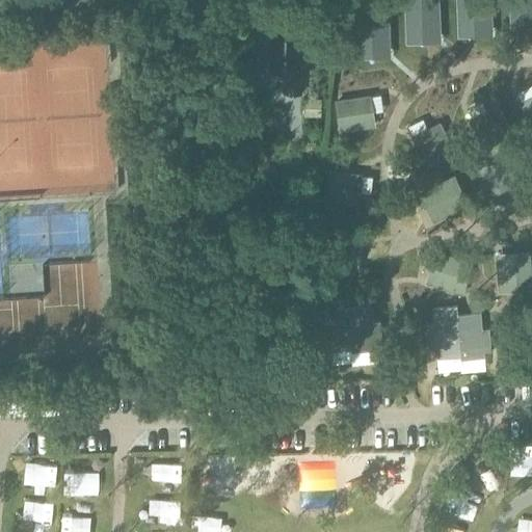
[(440,0),(409,0),(411,36),(442,34),(440,0)]
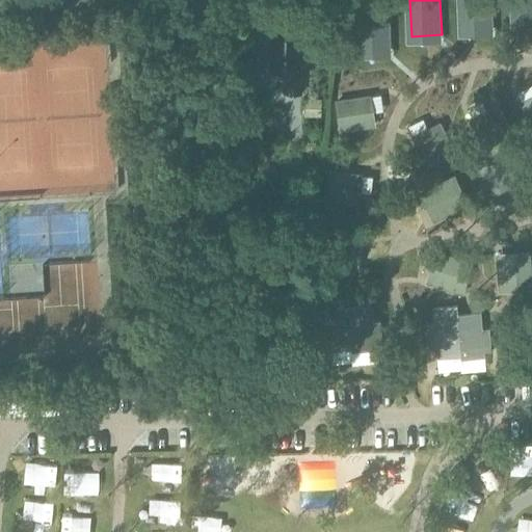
[(461,0),(463,30),(495,29),(494,0),(461,0)]
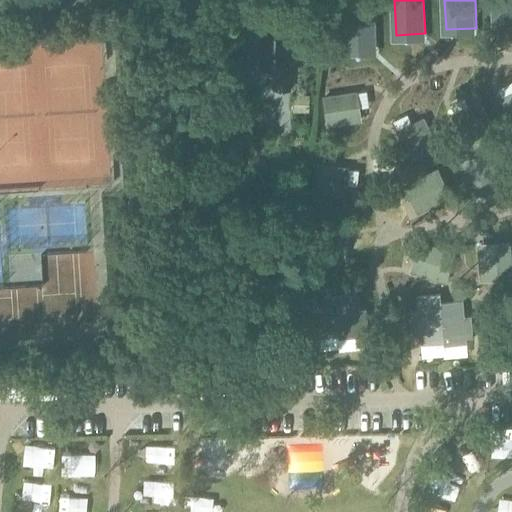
[(511,0),(494,0),(495,23),(511,21),(511,0)]
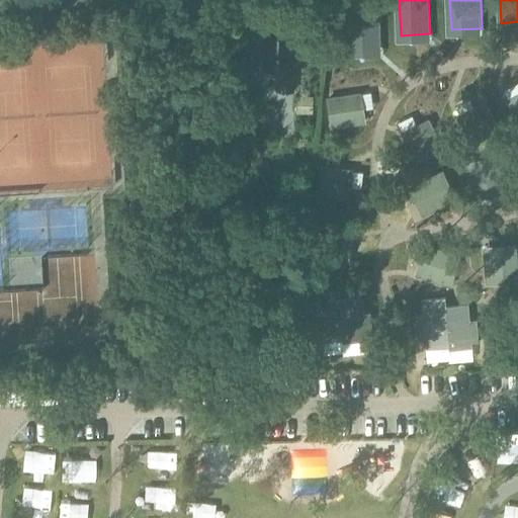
[(378,9),(349,10),(351,50),(380,49),(378,9)]
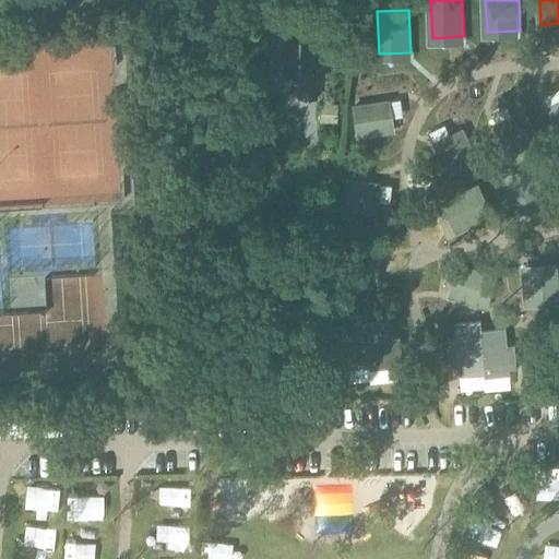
[(317,40),(286,38),(285,73),(292,73),(290,76),(299,76),(298,98),(318,99),(319,74),(316,74),(317,40)]
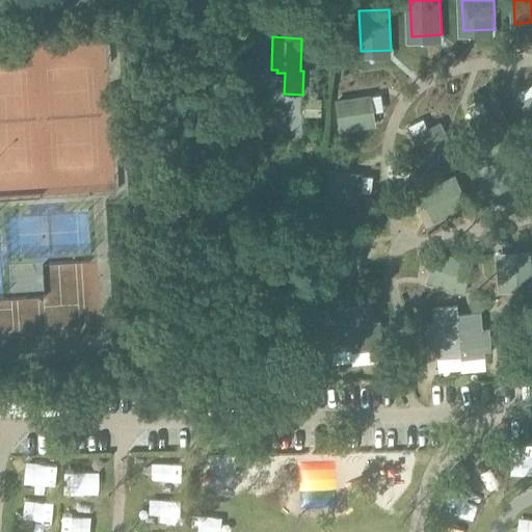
[(340,132),(375,127),(371,97),(336,102),(340,132)]
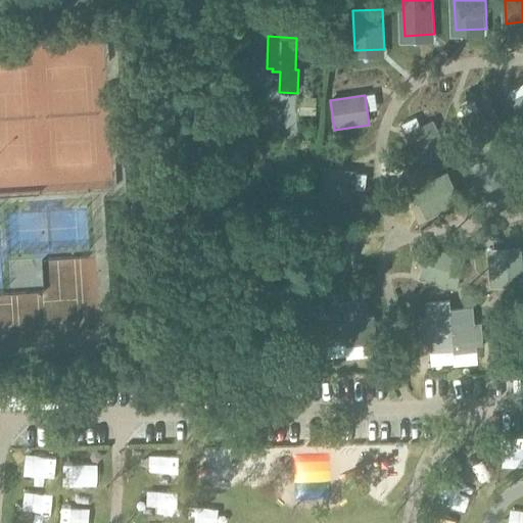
[(522,95),(512,101),(522,124),(522,95)]
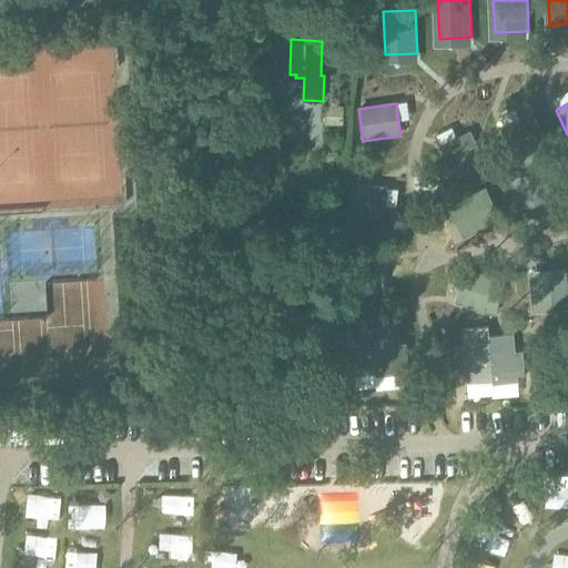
[(344,107),(324,105),(322,133),(334,134),(334,135),(342,135),(344,107)]
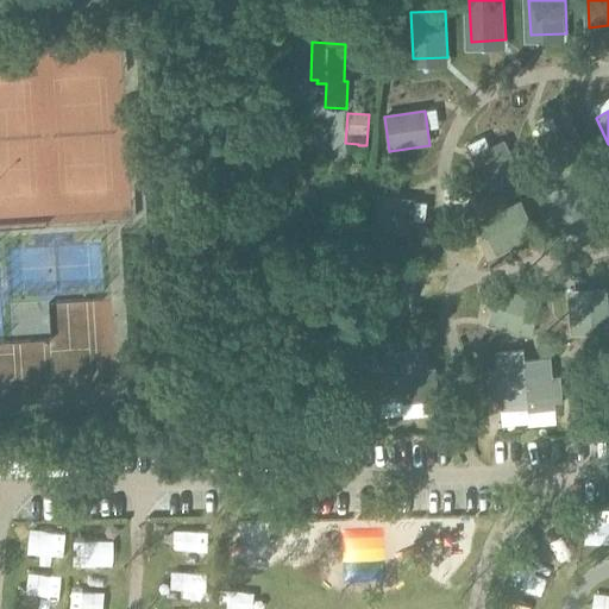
[(539,136),(557,173),(589,157),(572,120),(539,136)]
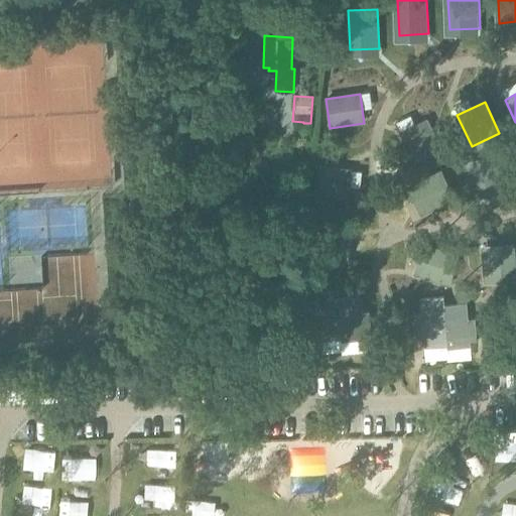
[(400,133),(414,164),(442,151),(427,120),(400,133)]
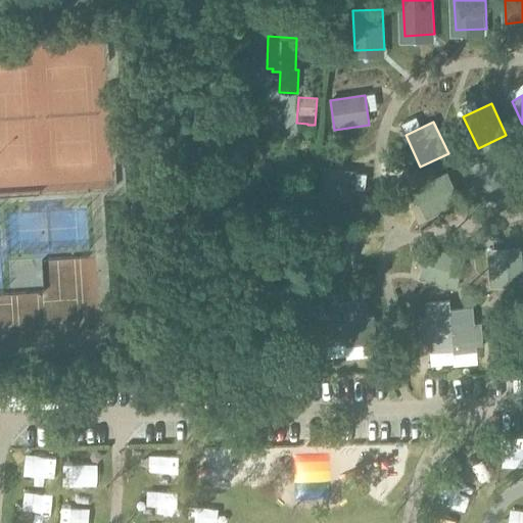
[(472,161),(476,192),(507,188),(503,157),(472,161)]
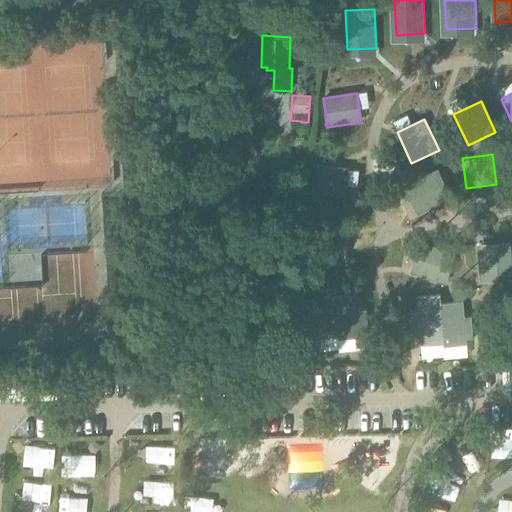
[(316,164),(313,196),(347,200),(350,167),(316,164)]
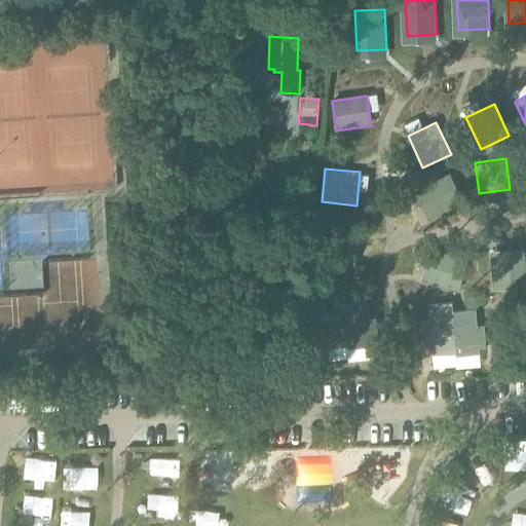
[(417,191),(437,215),(461,195),(442,172),(417,191)]
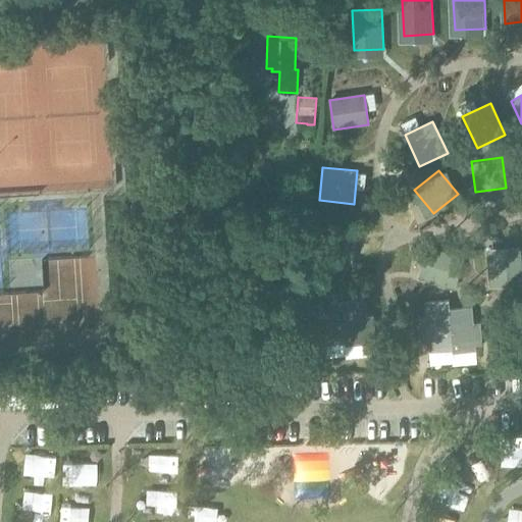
[(438,243),(421,273),(452,290),(468,260),(438,243)]
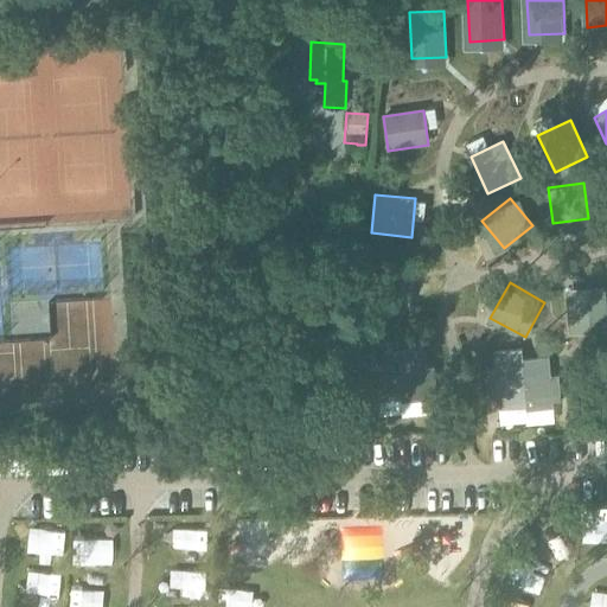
[(567,305),(576,339),(606,330),(606,313),(601,295),(567,305)]
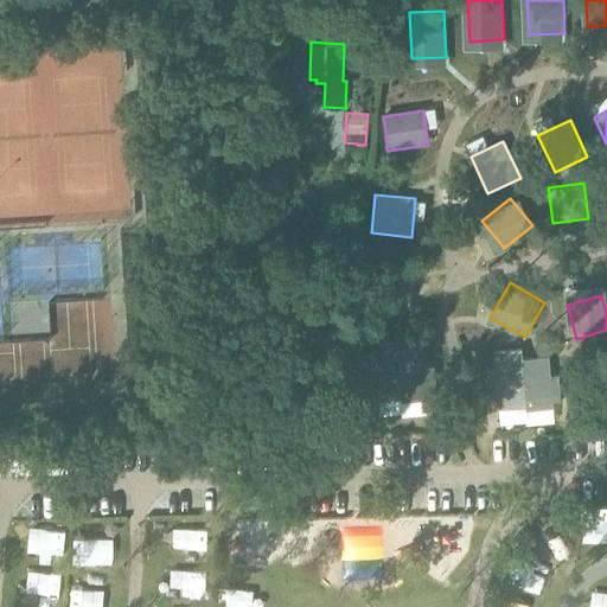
[(371,362),(364,363),(366,389),(374,388),(375,394),(401,391),(402,402),(429,398),(429,394),(436,393),(435,366),(427,368),(425,349),(398,350),(398,340),(370,343),(371,362)]
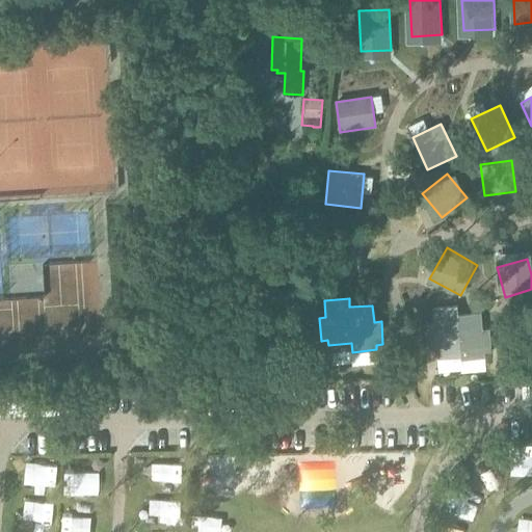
[(434,324),(428,325),(429,348),(436,347),(437,352),(460,350),(460,358),(485,356),(485,352),(491,351),(489,328),(483,329),(481,313),(458,315),(457,306),(433,308),(434,324)]
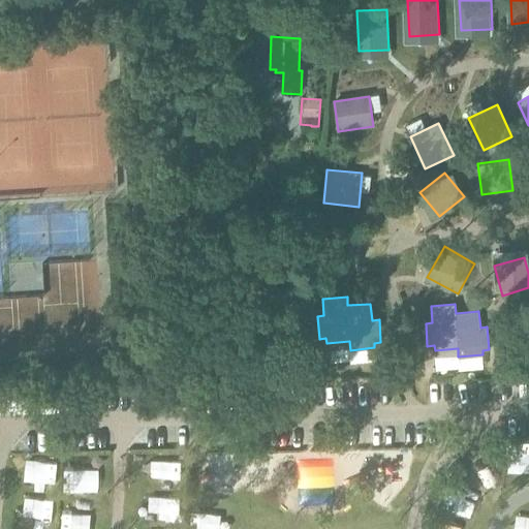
[(105,445),(104,433),(72,434),(72,446),(105,445)]
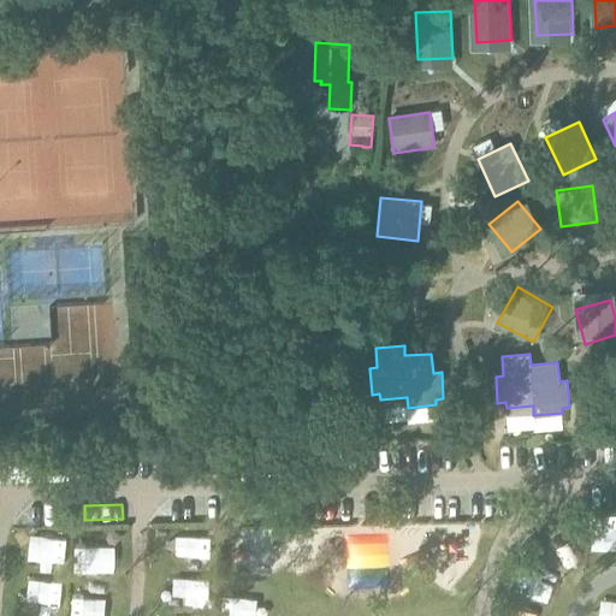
[(19,507),(19,520),(47,521),(47,508),(19,507)]
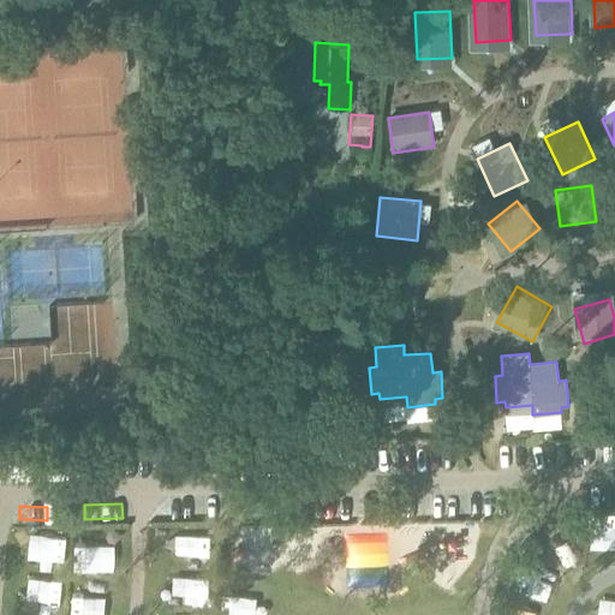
[(614,533),(614,518),(587,518),(587,533),(614,533)]
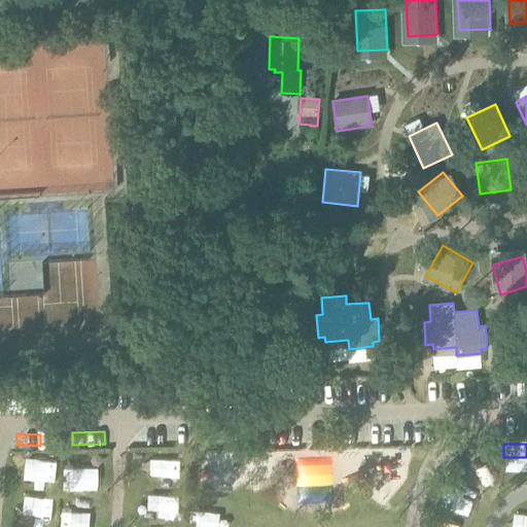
[(525,485),(525,464),(497,463),(496,484),(525,485)]
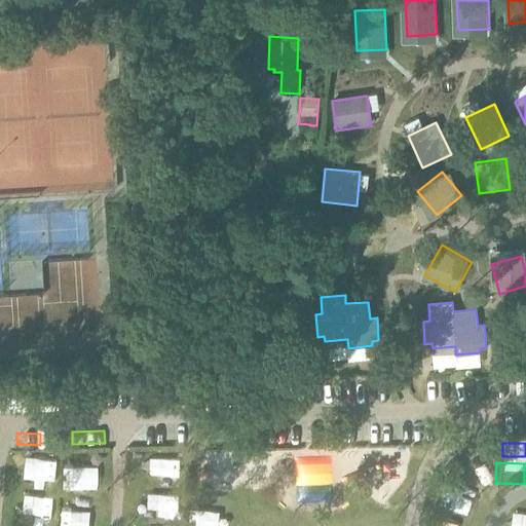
[(303,463),(303,475),(322,474),(322,463),(303,463)]
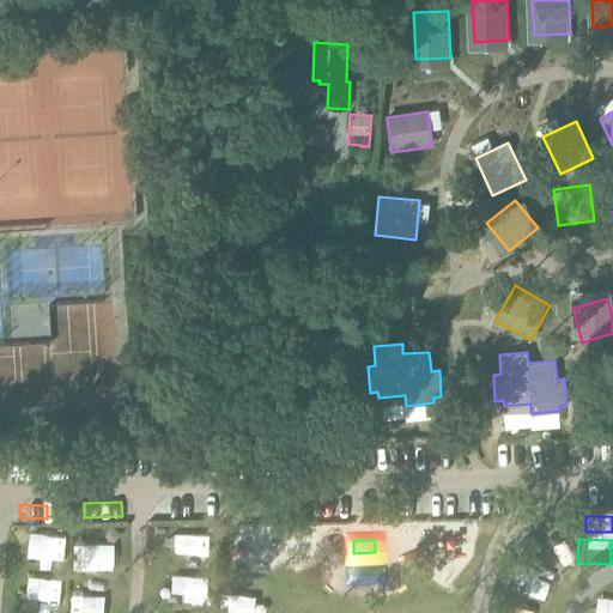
[(396,546),(401,563),(420,559),(417,541),(396,546)]
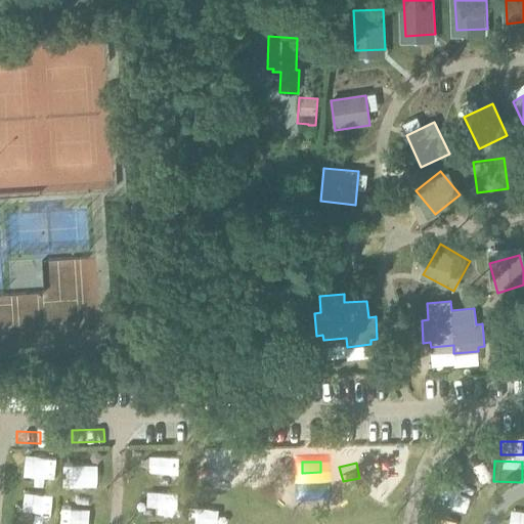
[(466,485),(466,472),(434,470),(433,484),(466,485)]
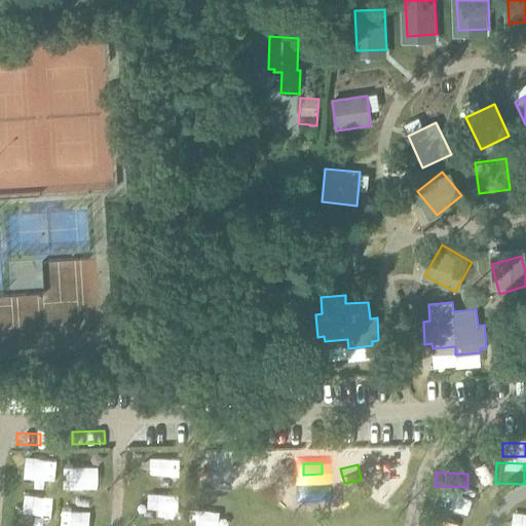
[(329,476),(291,477),(292,501),(330,499),(329,476)]
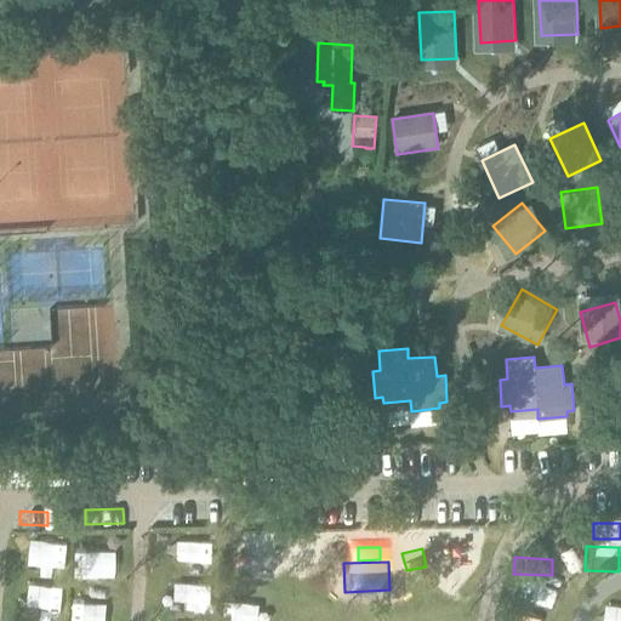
[(620,591),(585,591),(585,611),(620,613),(620,591)]
